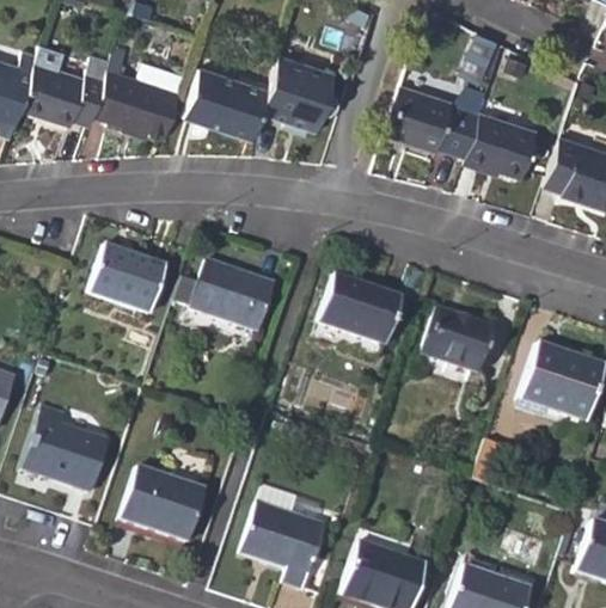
[(346,13),(362,22),(368,10),(352,2),(346,13)]
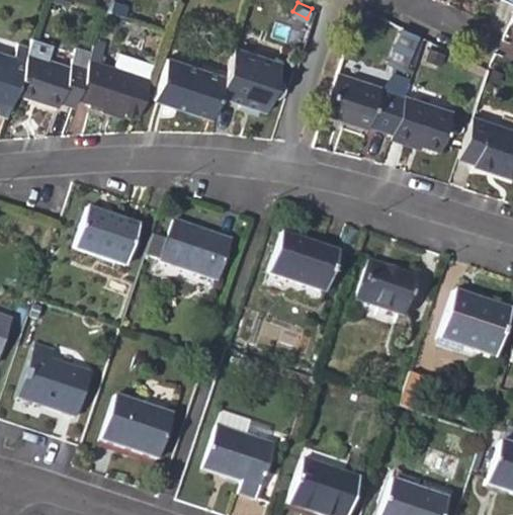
[(406,23),(393,54),(418,64),(431,33),(406,23)]
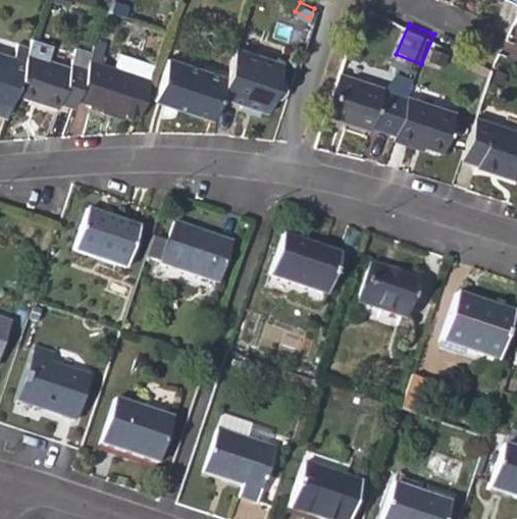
[(18,55),(0,49),(0,110),(11,114),(17,96),(31,56),(36,43),(24,39),(18,55)]
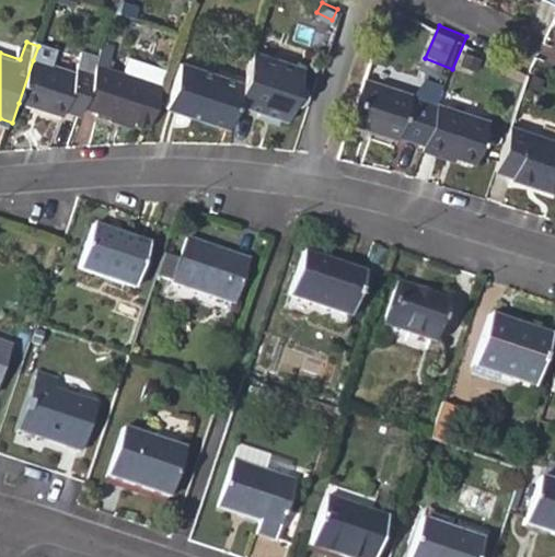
[(102,58),(87,107),(116,117),(136,124),(150,128),(164,88),(125,74),(107,70),(108,67),(111,68),(116,49),(106,45),(102,58)]
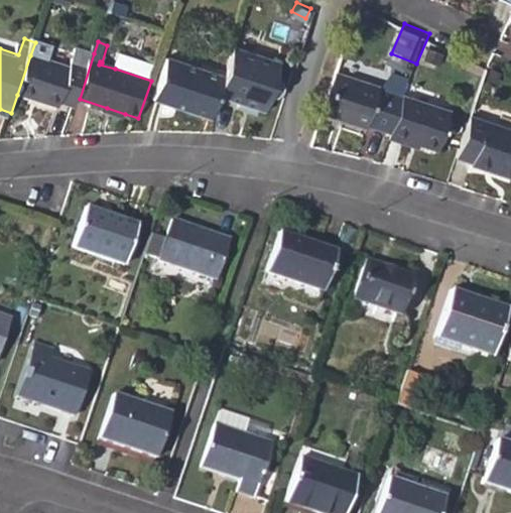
[(287,57),(238,41),(228,72),(221,92),(272,108),(276,97),(280,94),(283,89),(284,84),(284,79),(282,75),(287,57)]
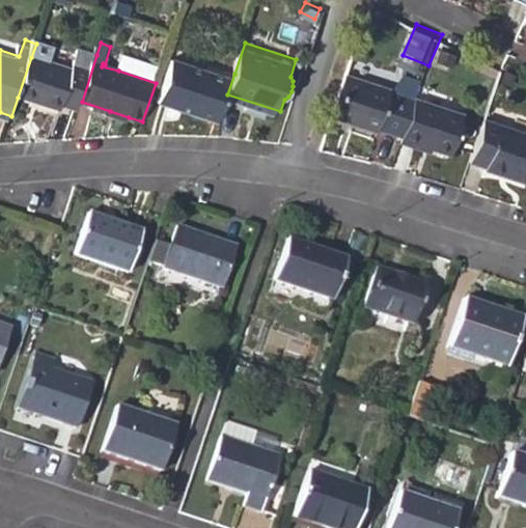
[(64,106),(79,110),(82,102),(97,55),(81,51),(74,71),(31,57),(18,98),(61,110),(64,106)]
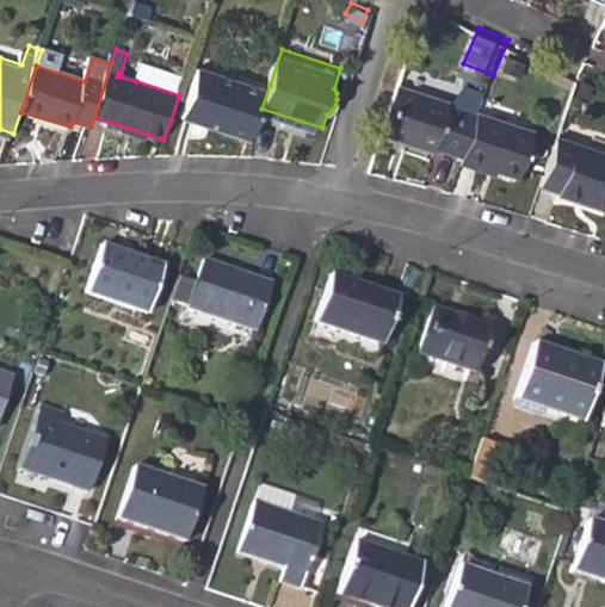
[(186,111),(254,132),(261,109),(270,85),(202,63),(186,111)]
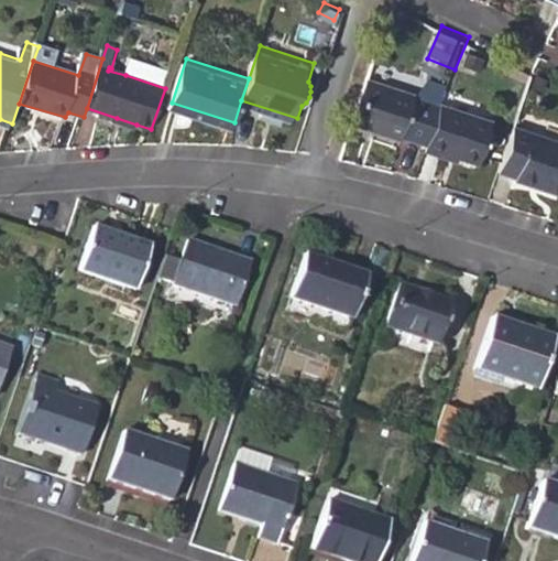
[(126,75),(165,88),(170,73),(131,60),(126,75)]
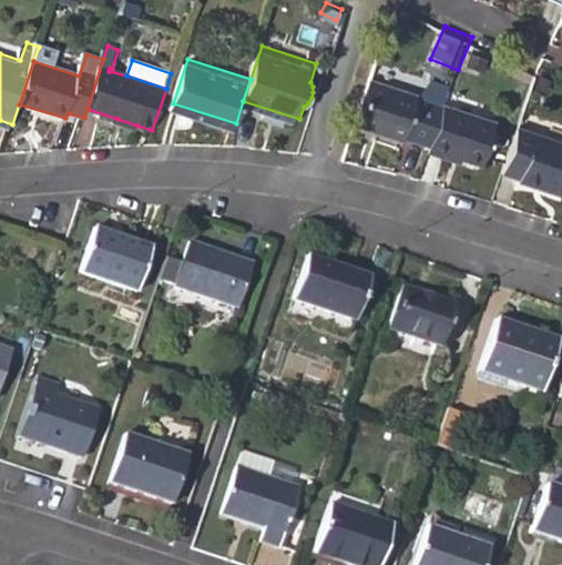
[(408,132),(436,140),(448,102),(428,97),(421,94),(421,91),(375,77),(360,121),(407,134),(408,132)]
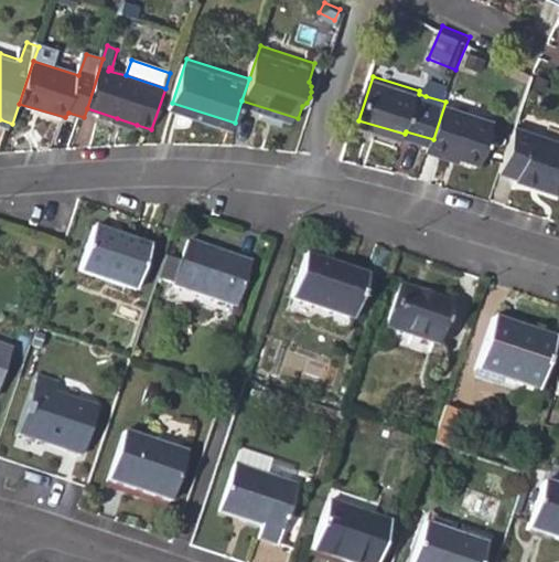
[(450,87),(430,82),(426,96),(445,102),(450,87)]
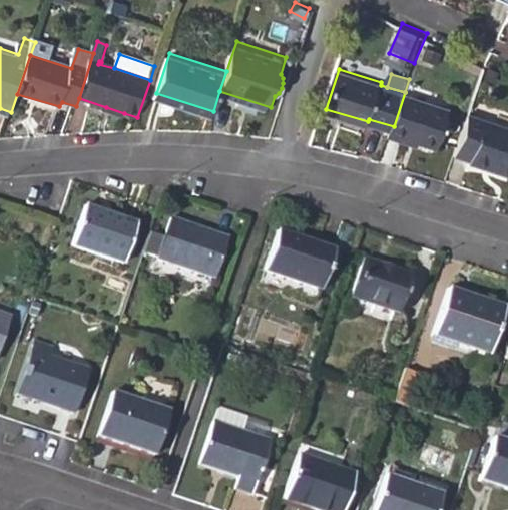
[(452,106),(405,92),(394,126),(391,133),(406,137),(407,135),(441,145),(452,106)]
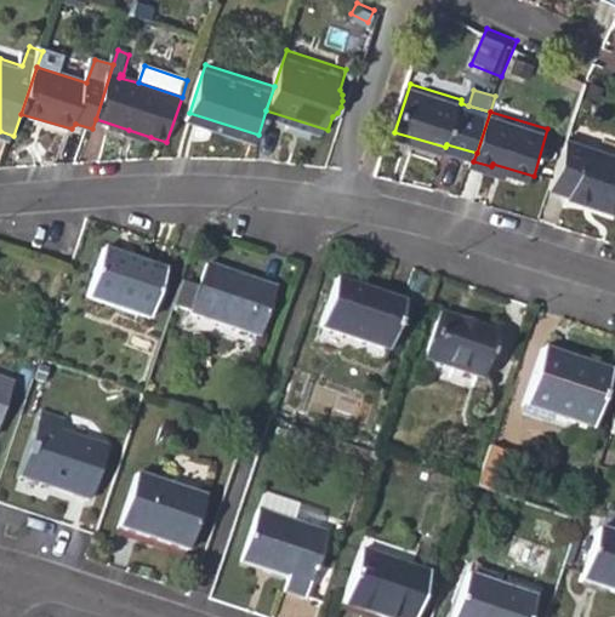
[(129,130),(126,136),(149,143),(151,137),(129,130)]
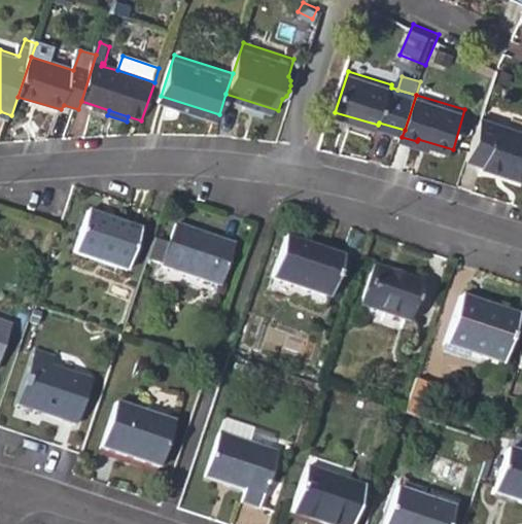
[(521,127),(484,115),(472,158),(486,162),(486,166),(521,176),(521,127)]
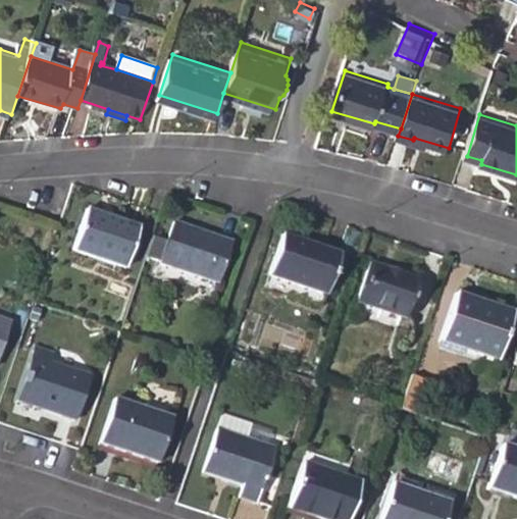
[(78,247),(131,265),(143,224),(92,207),(78,247)]
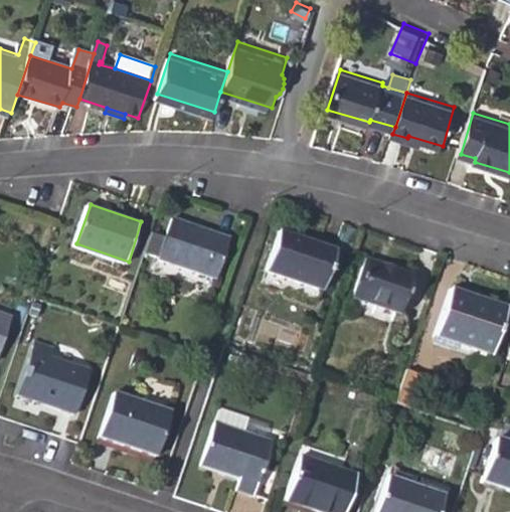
[(161,258),(218,277),(232,235),(174,217),(168,236),(162,256),(161,258)]
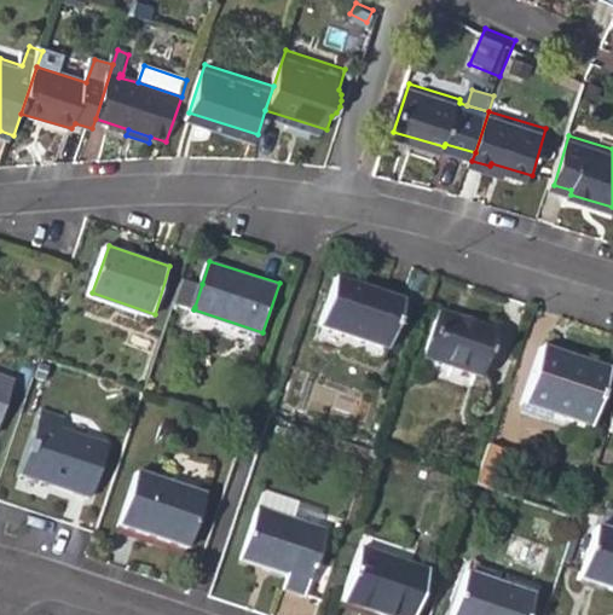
[(340,277),(324,325),(392,347),(408,300),(340,277)]
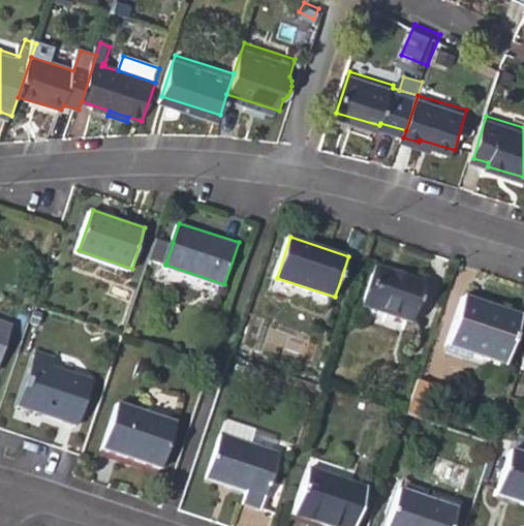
[(173,243),(157,238),(151,257),(166,263),(173,243)]
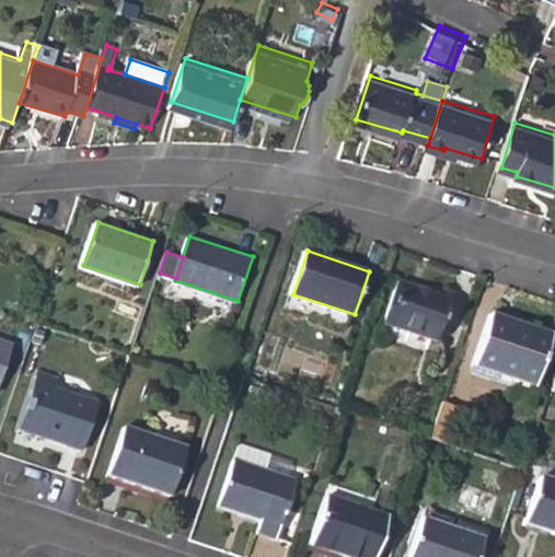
[(388,321),(439,339),(452,300),(400,281),(388,321)]
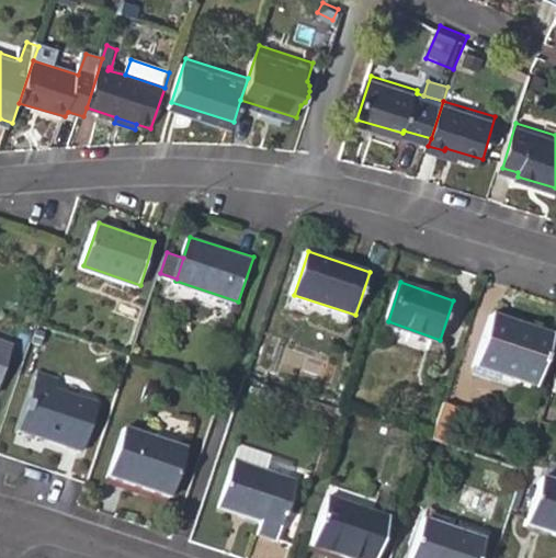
[(291,305),(352,326),(355,315),(294,295),(291,305)]
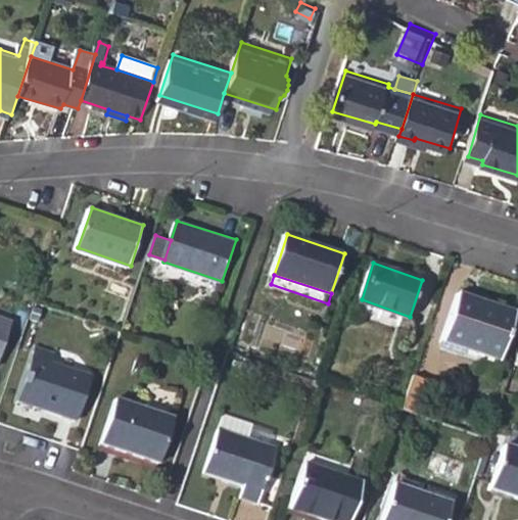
[(517,311),(461,292),(442,346),(466,355),(468,347),(481,351),(502,359),(517,311)]
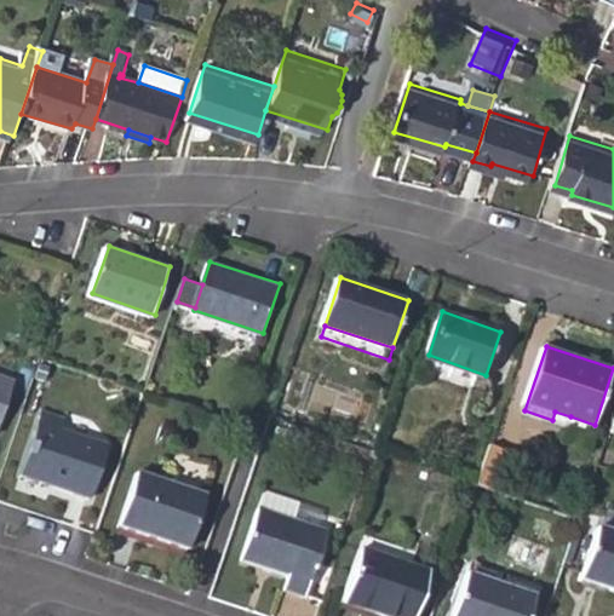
[(0,429),(18,378),(0,372),(0,429)]
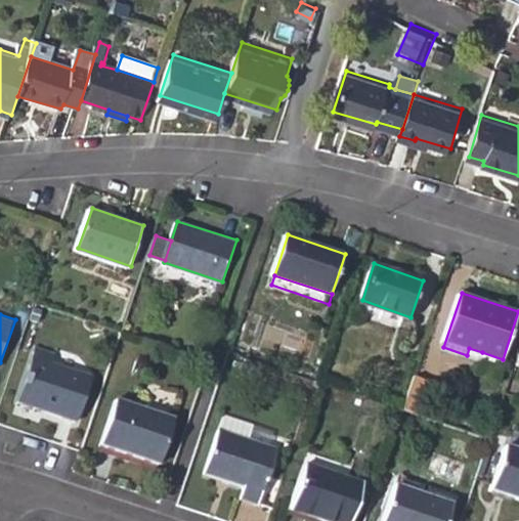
[(22,399),(79,420),(94,375),(56,361),(58,351),(40,345),(22,399)]
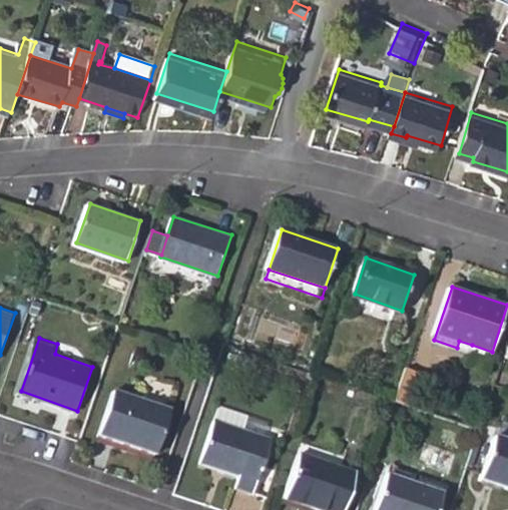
[(459,341),(457,348),(469,352),(472,345),(459,341)]
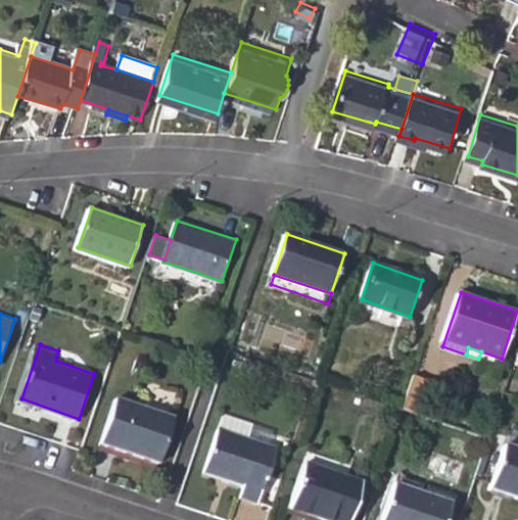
[(417,374),(406,407),(419,412),(430,378),(417,374)]
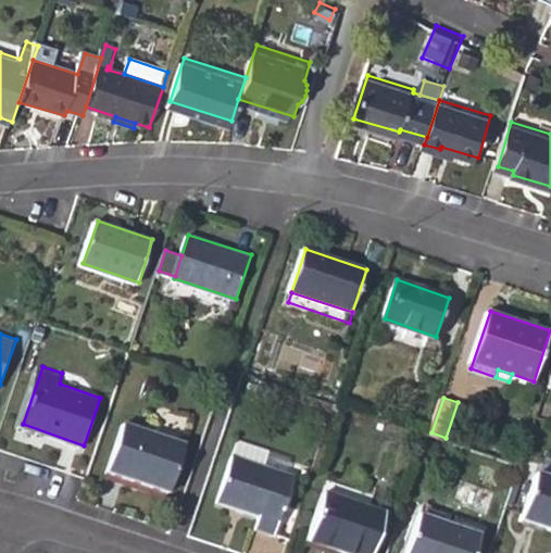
[(110,470),(172,491),(188,442),(126,422),(110,470)]
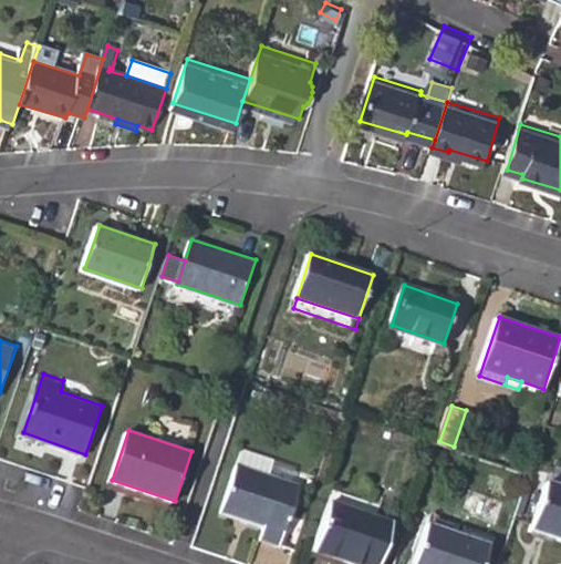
[(226,511),(267,524),(262,537),(283,544),(302,483),(272,473),(277,460),(245,449),(240,463),(226,511)]
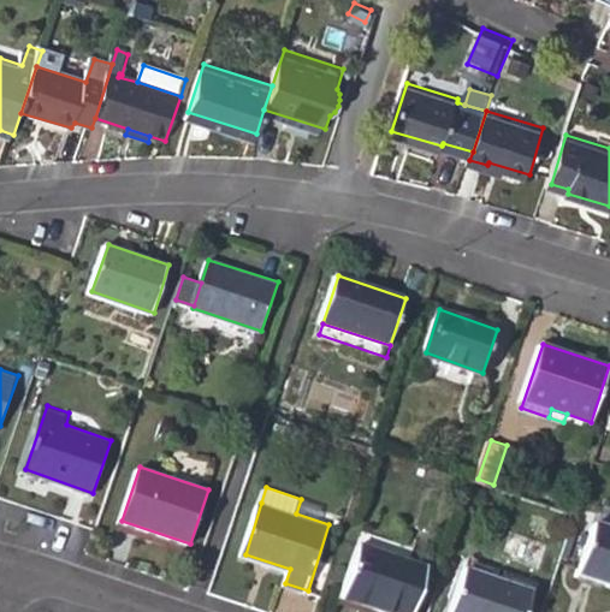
[(296,514),(329,524),(335,510),(301,499),(296,514)]
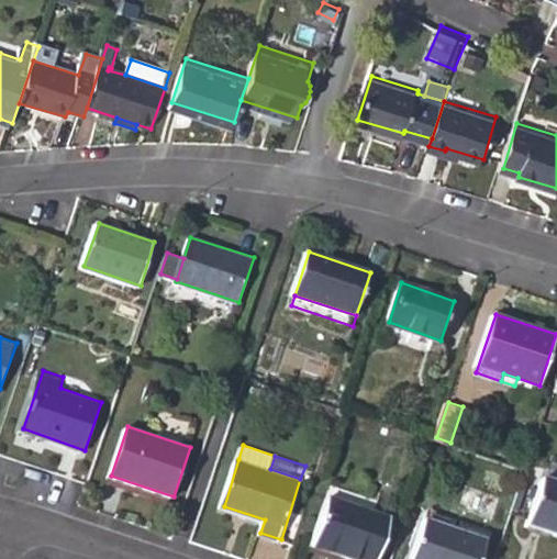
[(528,524),(556,533),(556,481),(544,478),(528,524)]
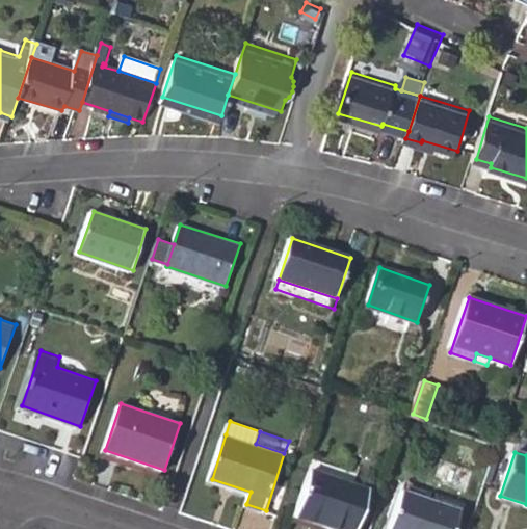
[(297,516),(338,528),(358,528),(371,490),(313,470),(297,516)]
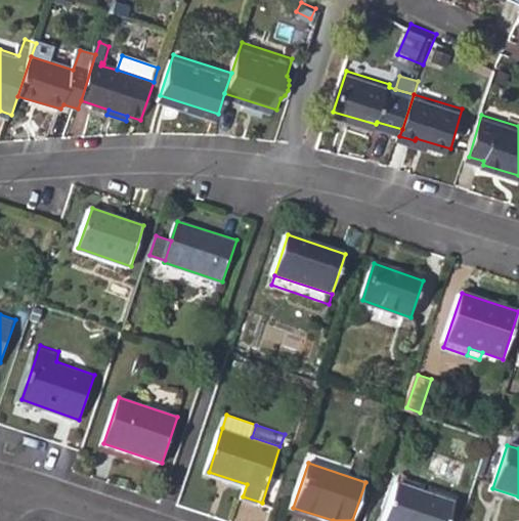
[(397,483),(420,490),(423,483),(400,476),(397,483)]
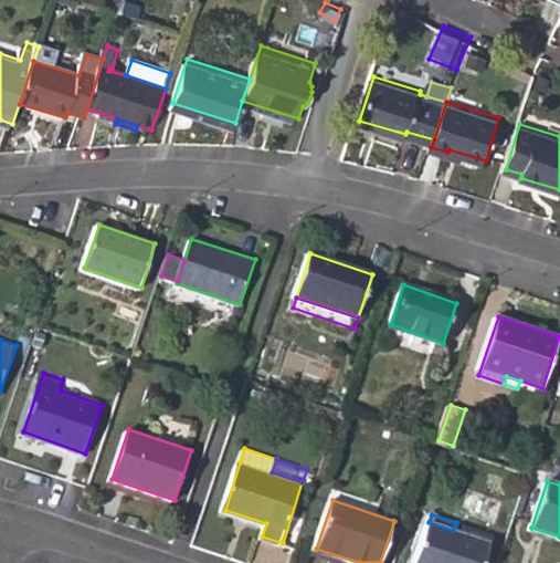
[(484,562),(492,543),(453,530),(429,522),(415,562),(484,562)]
